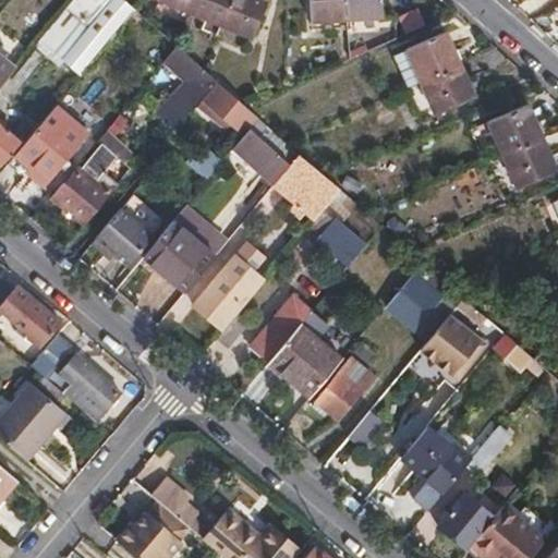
[(137,11),(124,0),(75,0),(41,40),(83,76),(137,11)]
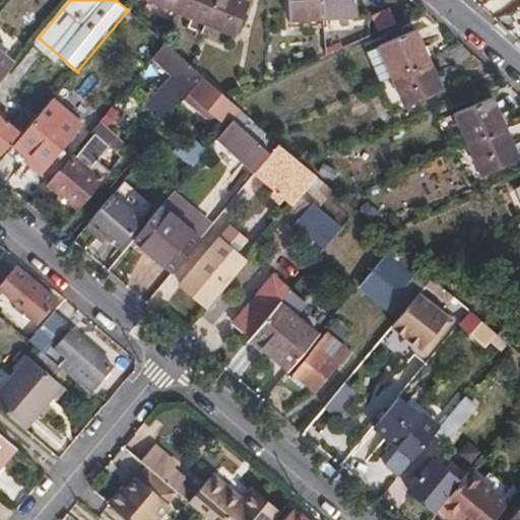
[(149,0),(178,11),(207,23),(238,36),(249,5),(237,0),(149,0)]
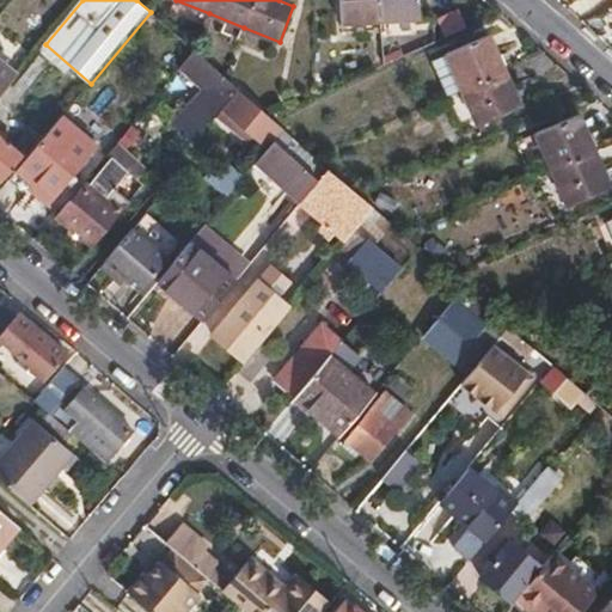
[(342,0),(343,23),(383,20),(420,18),(418,0),(342,0)]
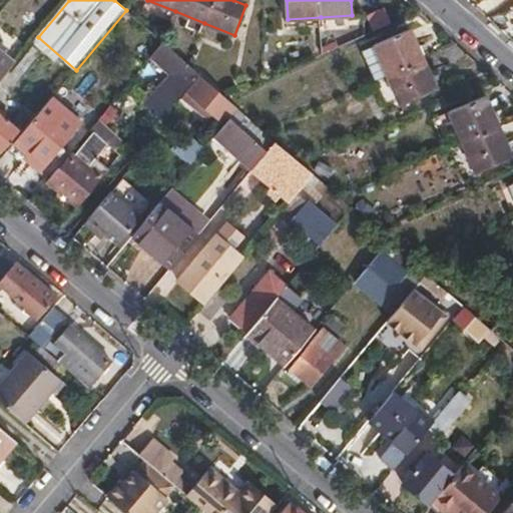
[(383,7),(364,14),(370,29),(388,22),(383,7)]
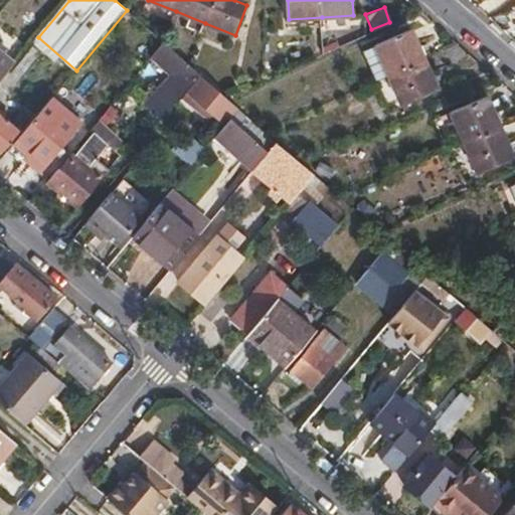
[(366,52),(379,80),(389,76),(402,106),(439,89),(425,59),(413,31),(366,52)]
